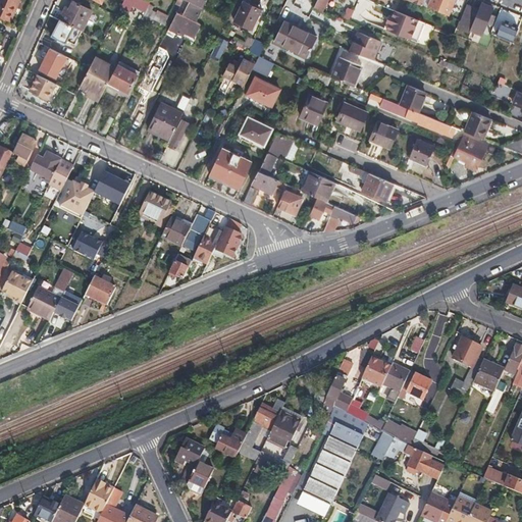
[(4,0),(0,10),(0,15),(9,20),(18,0),(4,0)]
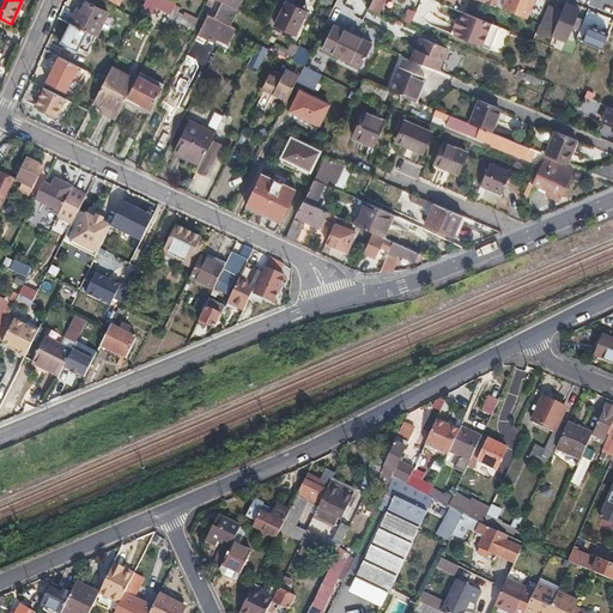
[(145,0),(141,10),(152,14),(156,7),(159,0),(145,0)]
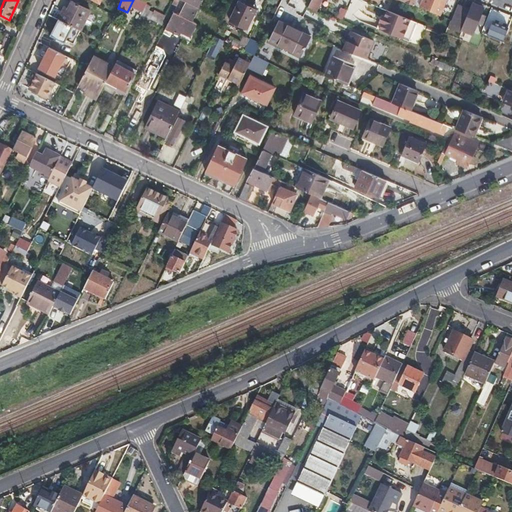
[(146,0),(133,0),(130,6),(142,12),(144,8),(148,1),(146,0)]
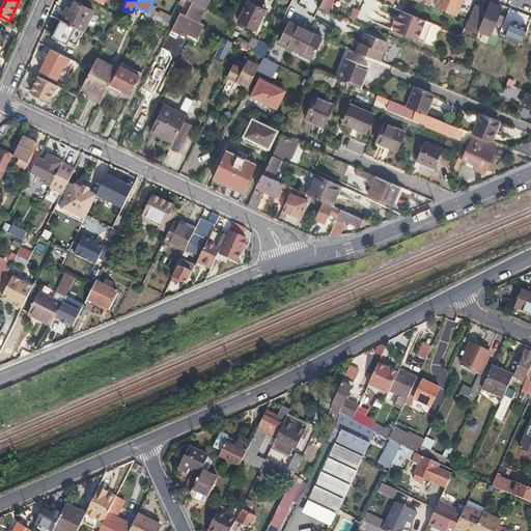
[(323,0),(319,7),(327,11),(332,0),(323,0)]
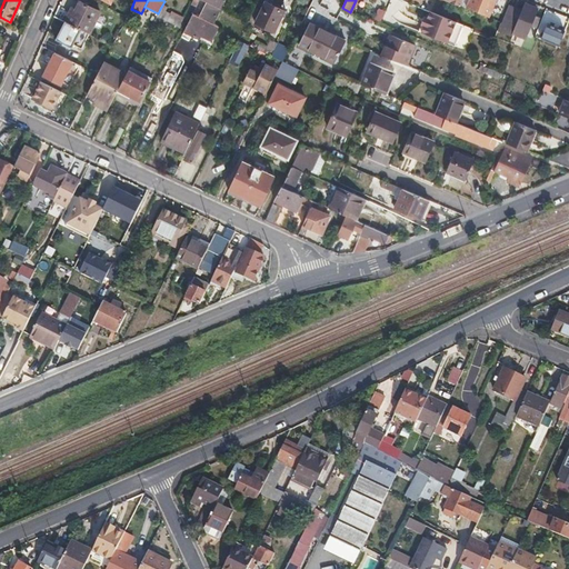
[(479,7),(481,0),(469,0),(467,8),(488,17),(490,11),(479,7)]
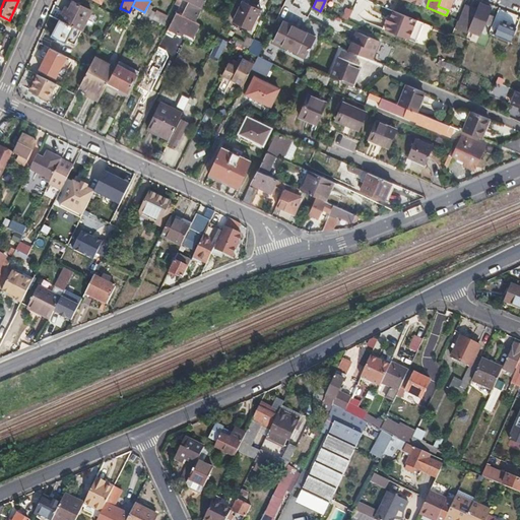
[(453,0),(440,0),(438,6),(448,10),(449,11),(453,0)]
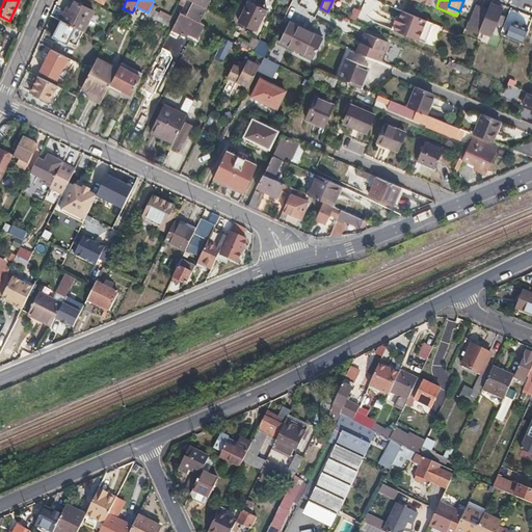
[(68,7),(60,20),(75,28),(83,32),(94,10),(75,1),(71,8),(68,7)]
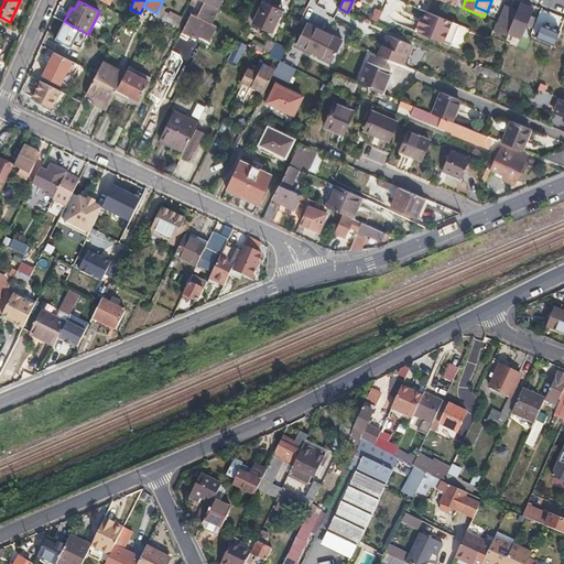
[(191,13),(181,32),(196,39),(198,34),(208,40),(215,26),(210,24),(217,9),(204,2),(196,17),(191,13)]
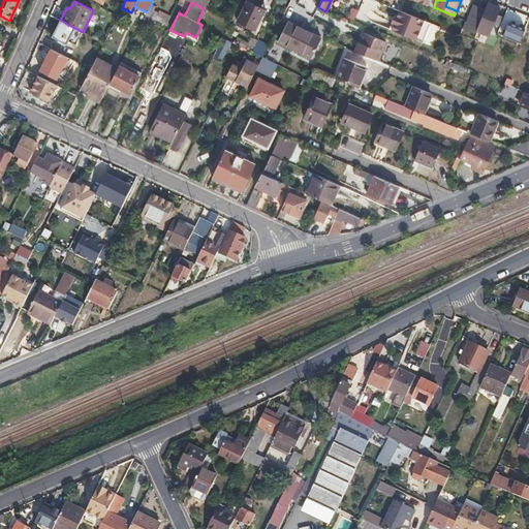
[(246,2),(237,22),(255,30),(261,16),(258,14),(261,7),(254,3),(253,6),(246,2)]
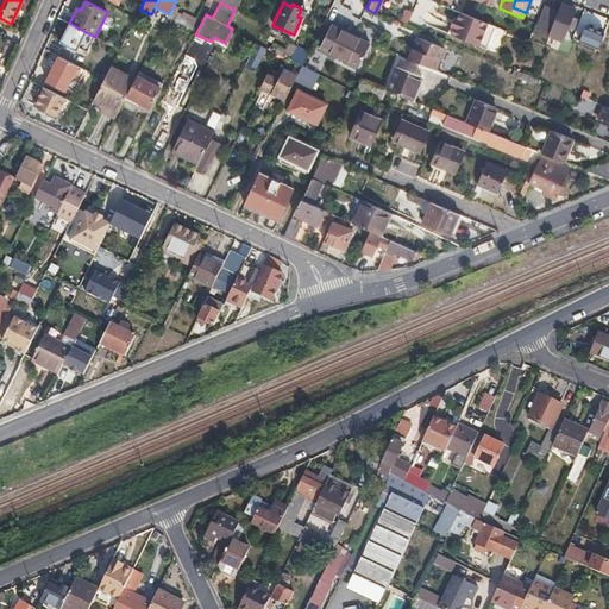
[(556,19),(560,8),(545,2),(537,24),(552,30),(553,27),(547,25),(550,17),(556,19)]
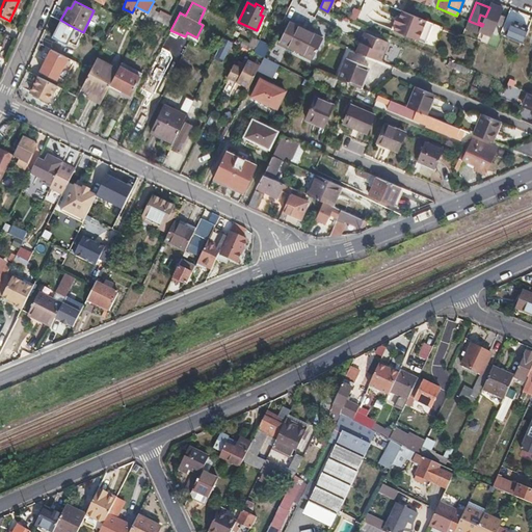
[(480,15),(478,22),(483,24),(482,26),(484,27),(483,32),(491,35),(502,8),(490,3),(489,7),(485,17),(480,15)]
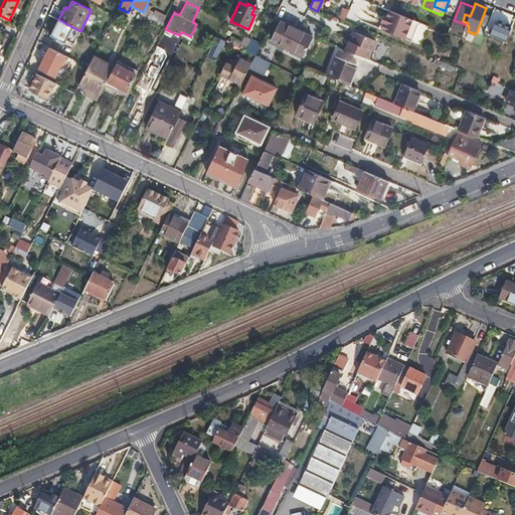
[(142,15),(162,25),(165,18),(145,8),(143,12),(142,15)]
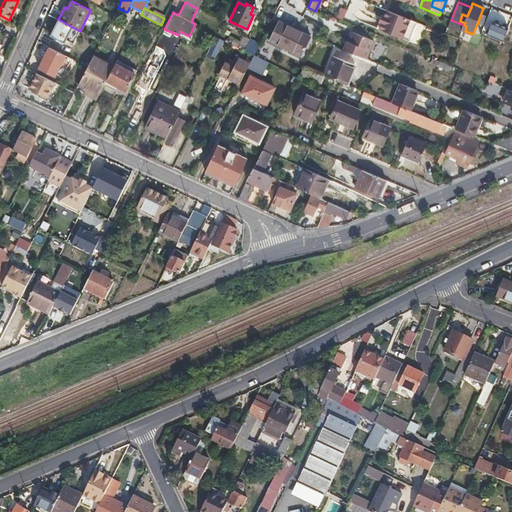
[(341,8),(337,18),(343,21),(347,11),(341,8)]
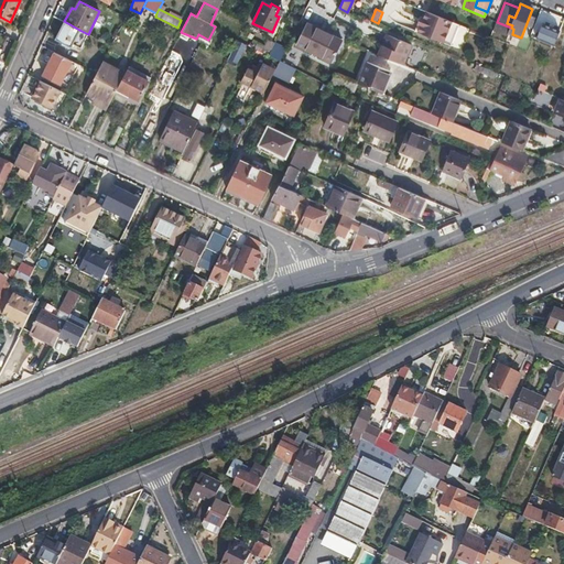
[(421,26),(418,33),(451,46),(459,25),(426,12),(423,19),(421,26)]
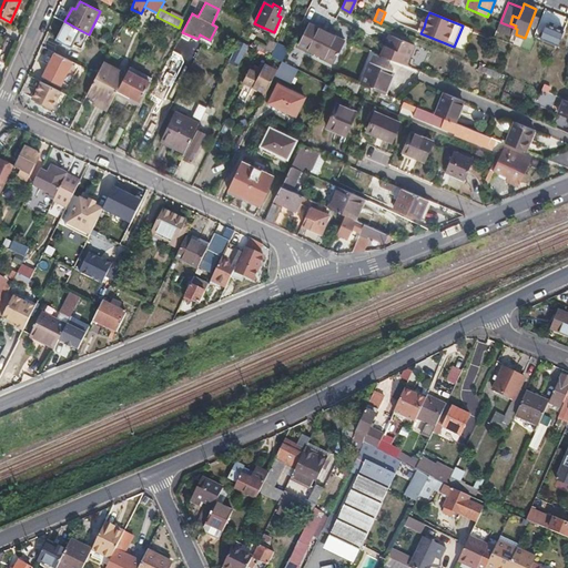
[(80,30),(64,21),(56,39),(71,47),(73,44),(80,30)]
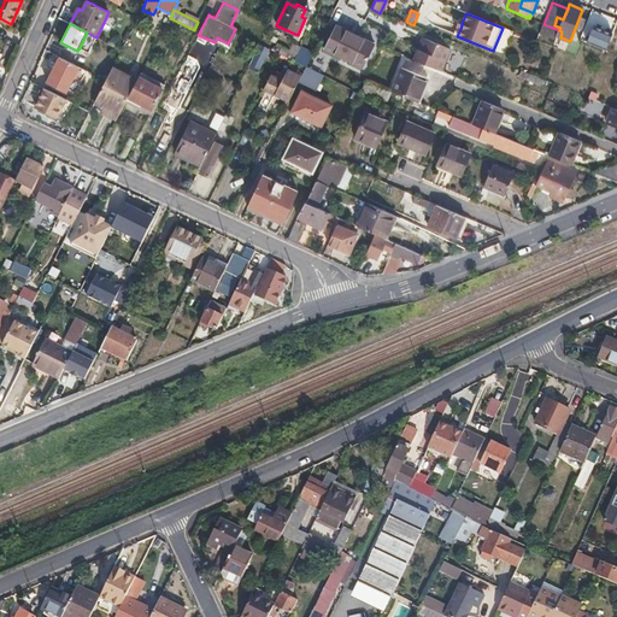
[(335,27),(324,48),(363,68),(375,45),(335,27)]
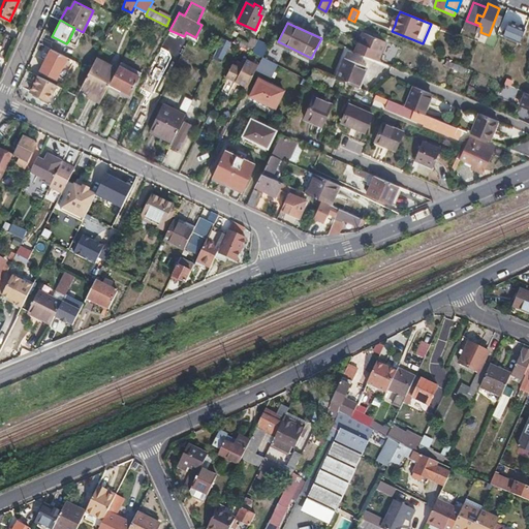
[(523,30),(506,24),(502,34),(519,41),(523,30)]
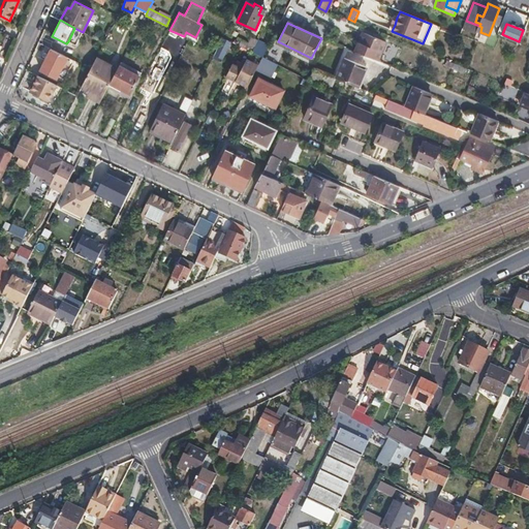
[(74,28),(68,41),(75,45),(83,32),(74,28)]
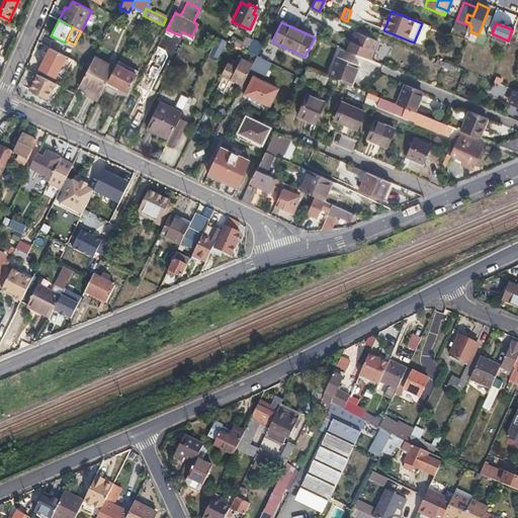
[(354,30),(346,50),(370,60),(378,40),(354,30)]
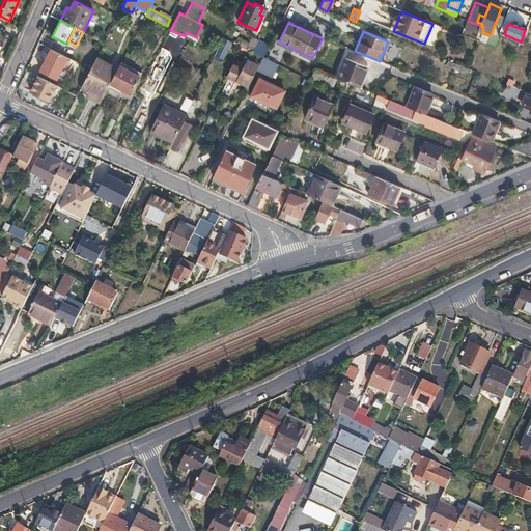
[(232,43),(223,37),(214,56),(223,61),(232,43)]
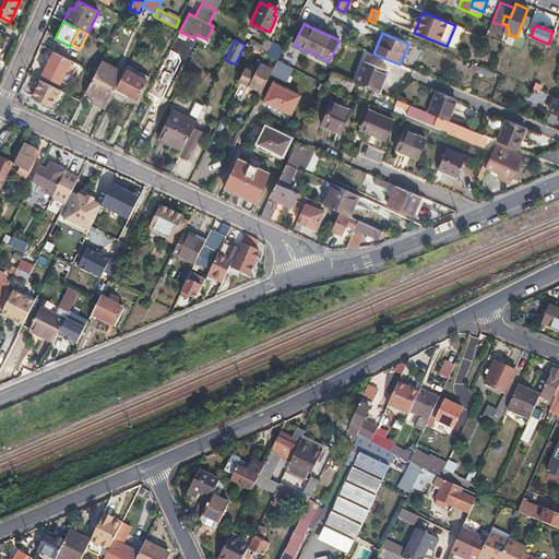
[(272,43),(266,56),(277,61),(283,48),(272,43)]
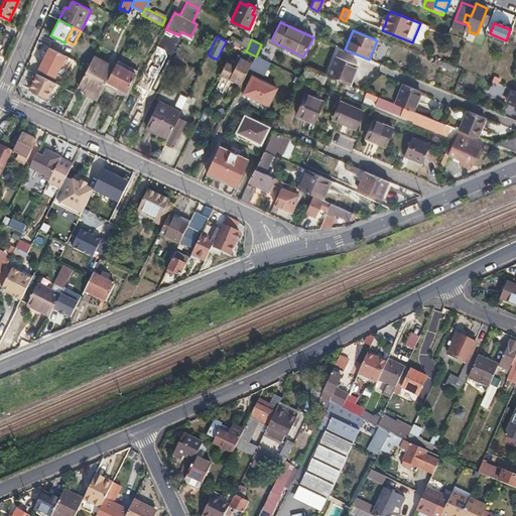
[(66,55),(49,47),(39,68),(55,76),(66,55)]
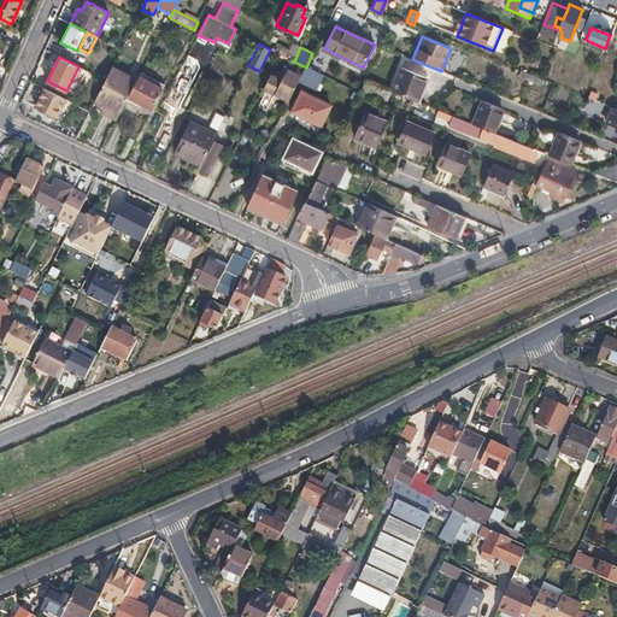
[(94,101),(119,115),(128,98),(129,95),(136,80),(112,68),(105,81),(94,101)]
